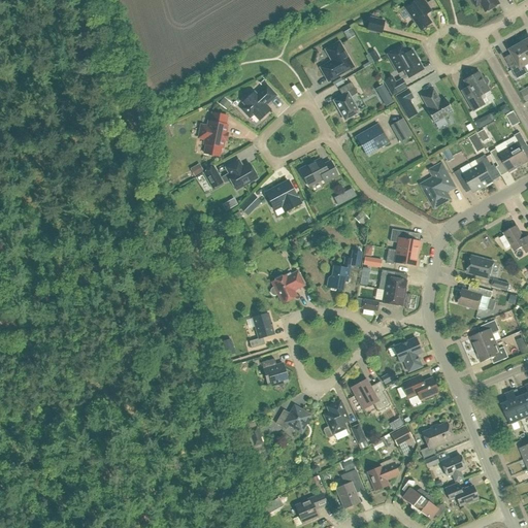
[(430,11),(422,0),(417,0),(405,9),(420,30),(430,23),(425,14),(430,11)]
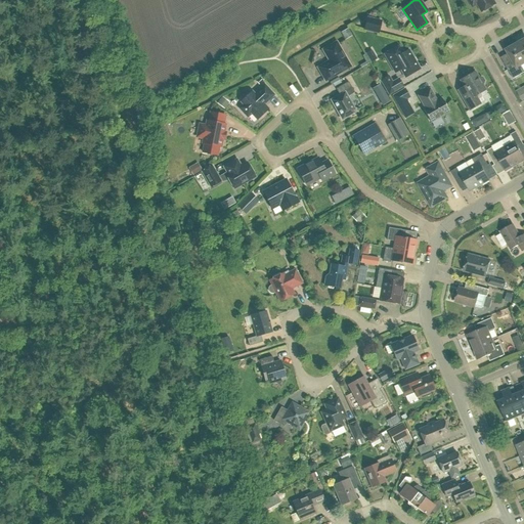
[(470,0),(471,0),(472,2),(474,3),(477,2),(483,12),(495,5),(492,0),(470,0)]
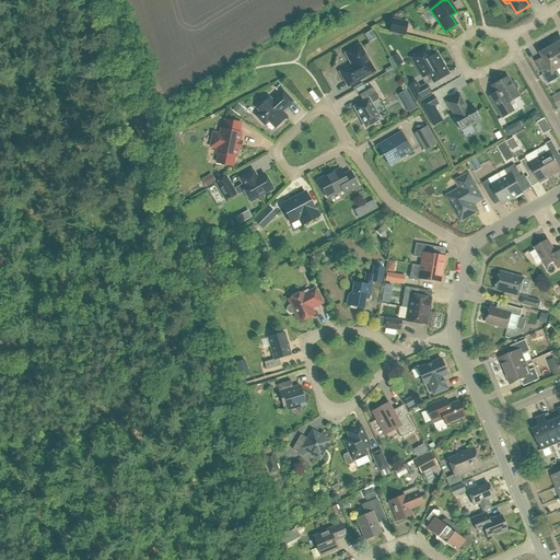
[(408,22),(392,19),(388,32),(405,36),(408,22)]
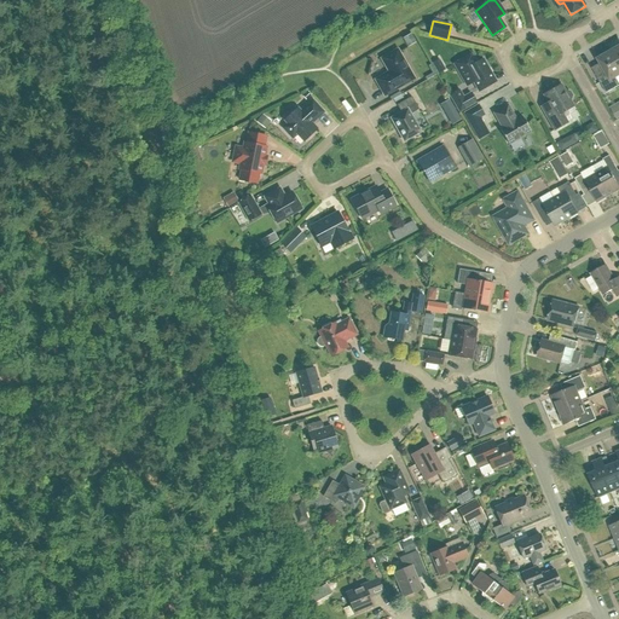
[(403,44),(405,53),(415,51),(412,41),(403,44)]
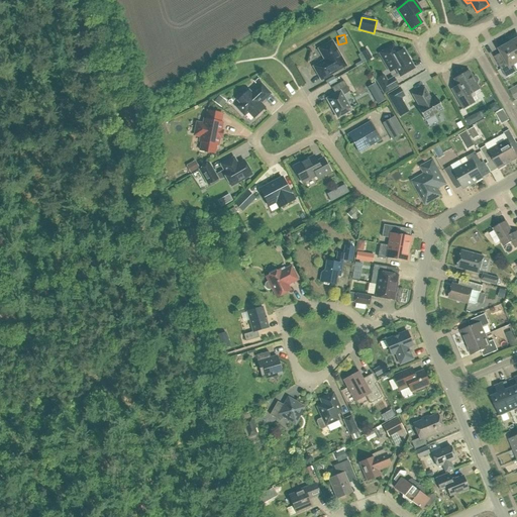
[(345,66),(331,41),(319,49),(325,61),(313,67),(321,80),(345,66)]
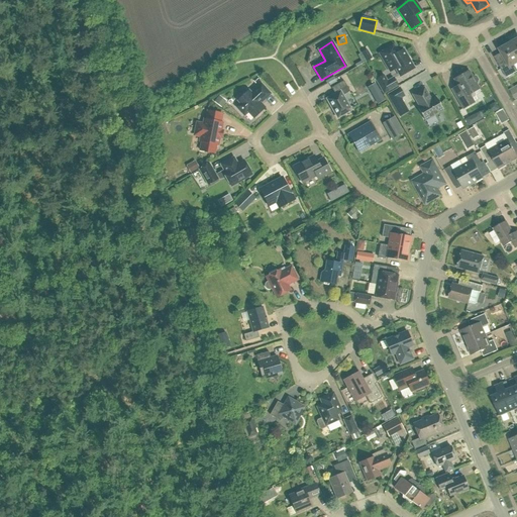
[(516,69),(514,65),(516,63),(516,56),(510,43),(508,45),(506,44),(502,46),(501,48),(499,49),(507,64),(500,68),(506,78),(516,72),(516,69)]
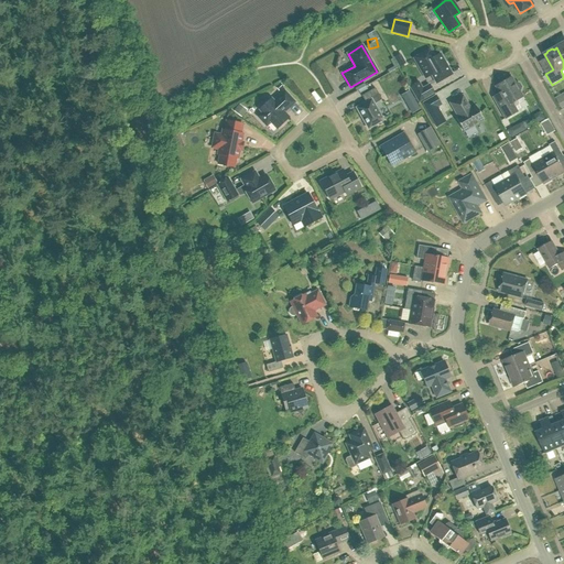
[(440,54),(434,57),(430,50),(413,58),(419,68),(425,65),(435,84),(452,75),(440,54)]
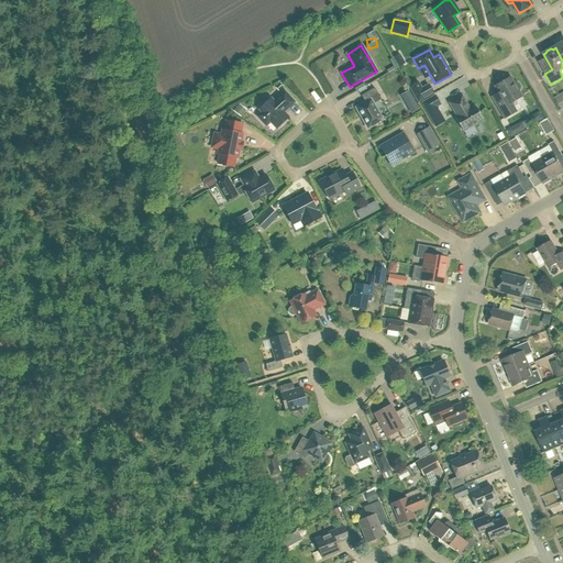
[(514,85),(509,78),(495,87),(499,94),(493,98),(505,119),(516,112),(512,107),(516,106),(517,102),(515,100),(520,97),(517,91),(519,90),(519,88),(518,84),(515,84),(514,85)]
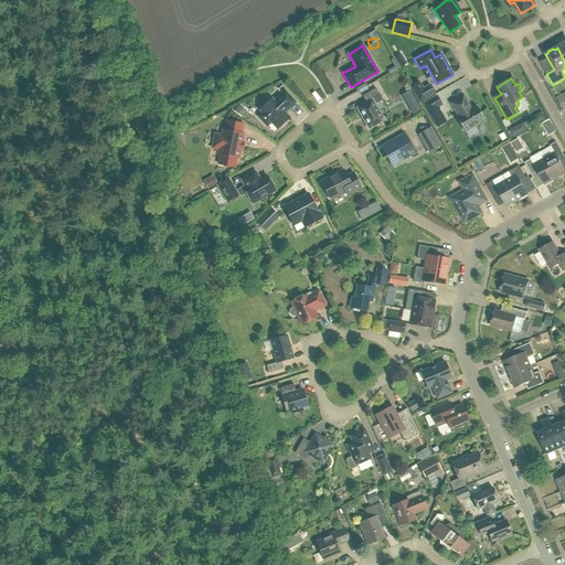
[(436,94),(429,84),(424,87),(419,81),(409,86),(419,104),(436,94)]
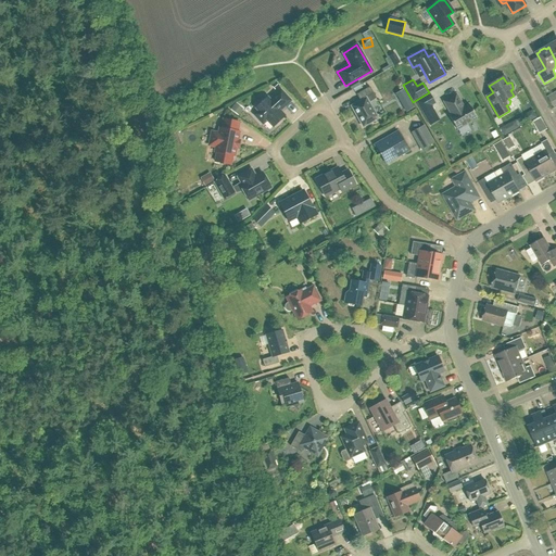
[(374,93),(369,87),(356,95),(361,101),(351,106),(363,127),(378,118),(368,103),(375,100),(371,95),(374,93)]
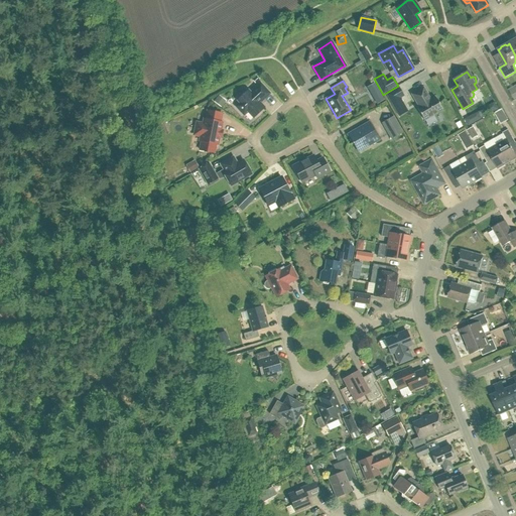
[(269,94),(260,84),(250,93),(248,91),(238,101),(240,103),(236,107),(244,115),(248,112),(253,118),(264,108),(259,103),(269,94)]
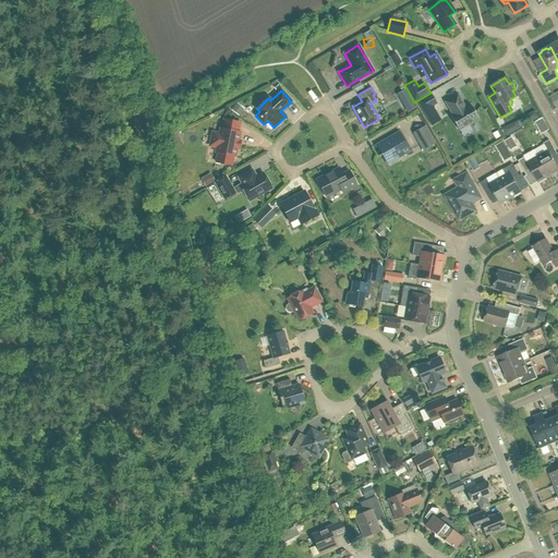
[(465,109),(458,96),(446,102),(453,116),(450,117),(458,130),(478,119),(471,106),(465,109)]
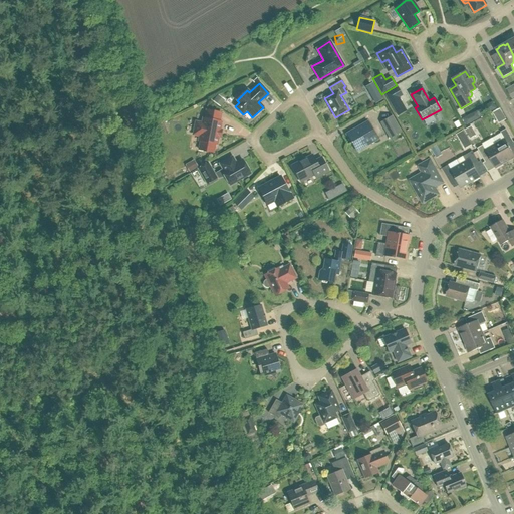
[(379,93),(372,97),(375,103),(383,99),(379,93)]
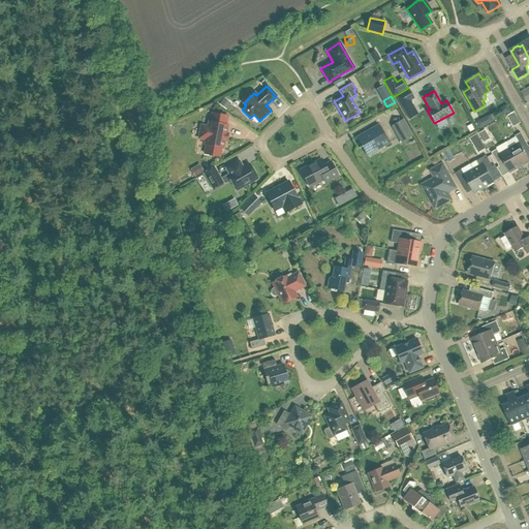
[(224,97),(220,104),(223,106),(228,100),(224,97)]
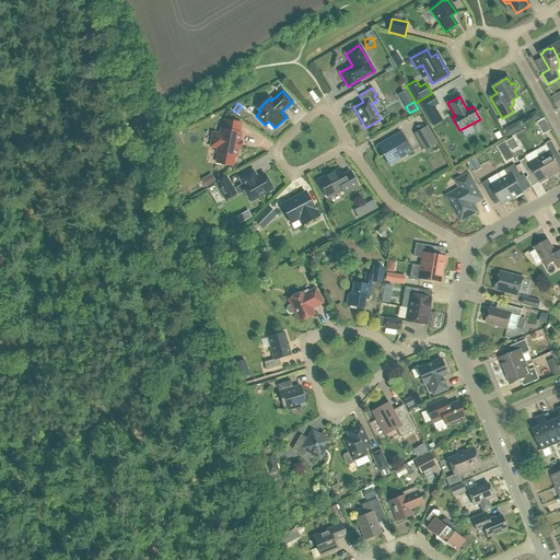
[(286,113),(293,126),(305,119),(298,106),(286,113)]
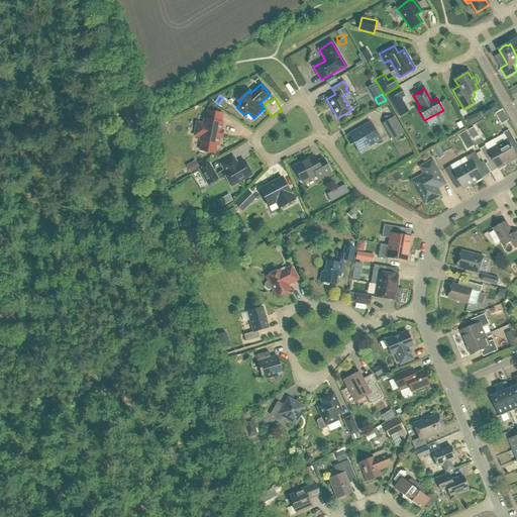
[(491,105),(491,107),(494,113),(501,109),(497,102),(491,105)]
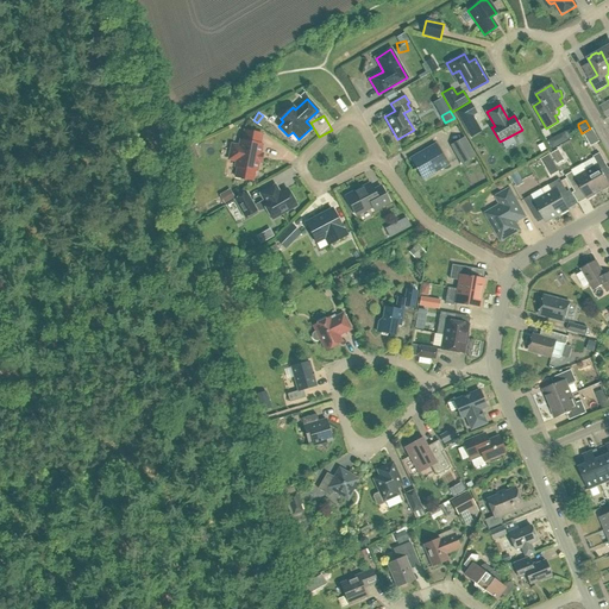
[(262,135),(245,131),(243,142),(240,140),(239,146),(232,145),(230,159),(237,161),(236,167),(238,167),(236,177),(252,181),(255,170),(257,171),(262,145),(259,144),(262,135)]
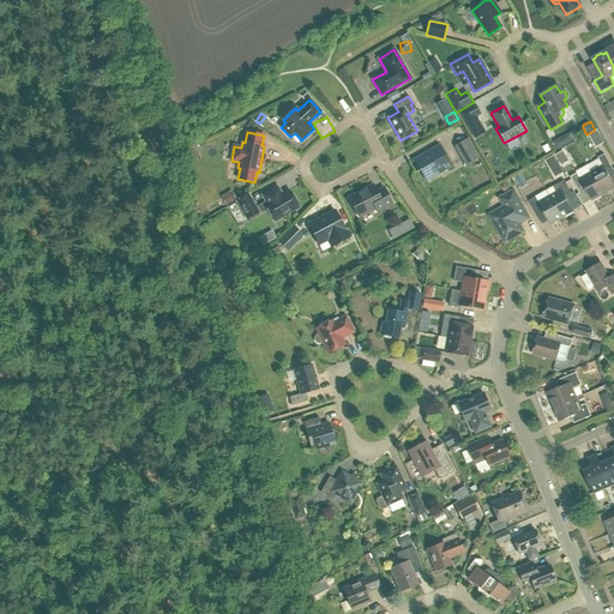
[(480,157),(468,138),(455,146),(465,166),(480,157)]
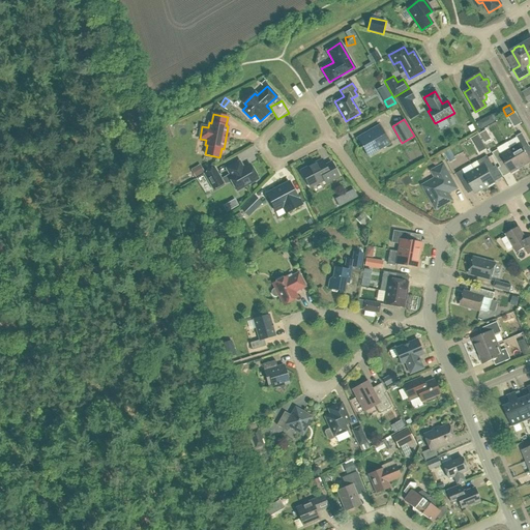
[(483,119),(477,122),(481,129),(489,125),(486,120),(483,119)]
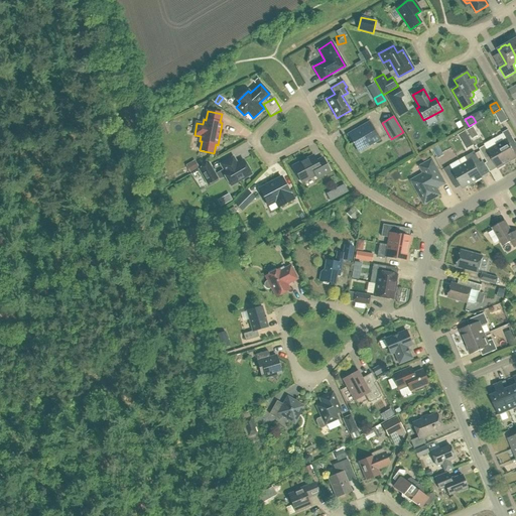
[(507,126),(503,118),(496,122),(495,119),(493,120),(499,131),(507,126)]
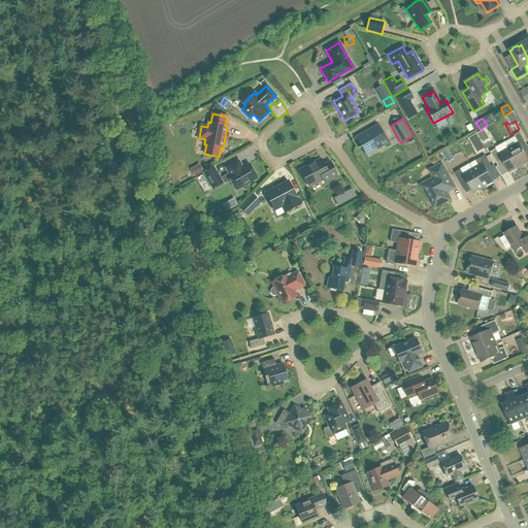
[(388,144),(377,126),(362,135),(361,134),(354,138),(358,144),(360,143),(367,156),(388,144)]
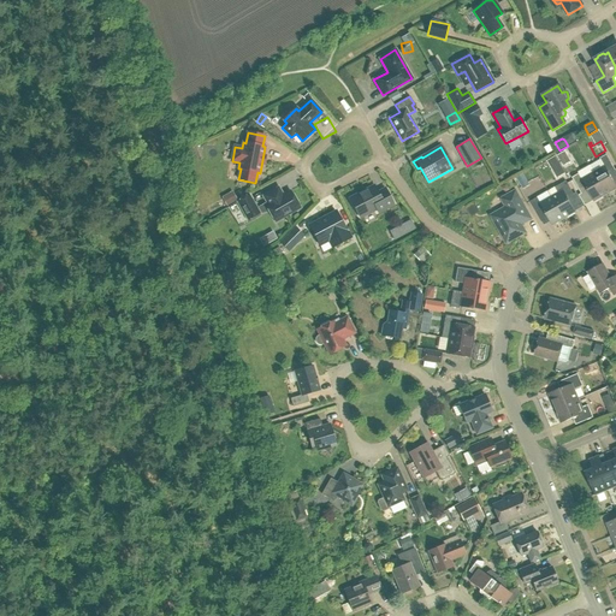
[(604,167),(593,175),(605,195),(615,189),(615,187),(610,178),(615,175),(615,172),(606,155),(599,160),(604,167)]
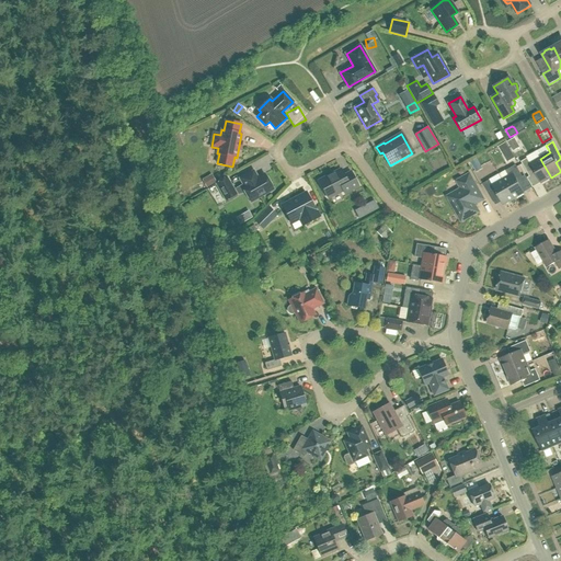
[(506,142),(499,147),(503,155),(511,150),(506,142)]
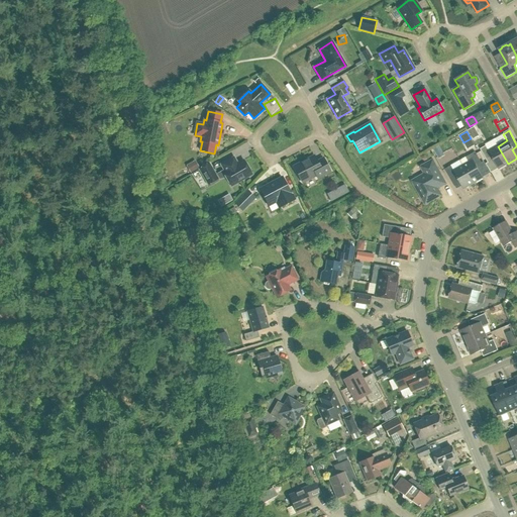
[(508,164),(498,146),(488,151),(486,146),(480,150),(488,164),(493,161),(498,170),(508,164)]
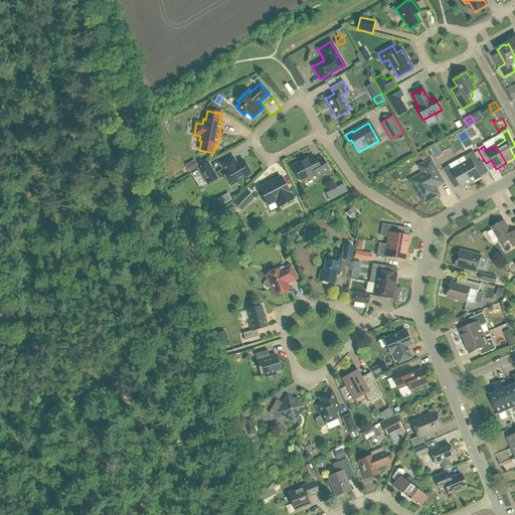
[(446,164),(455,158),(451,151),(442,157),(446,164)]
